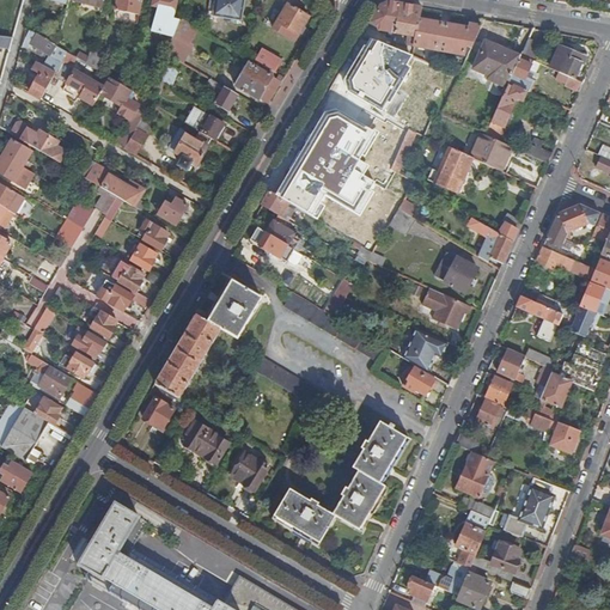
[(68,0),(67,4),(101,11),(103,0),(68,0)]
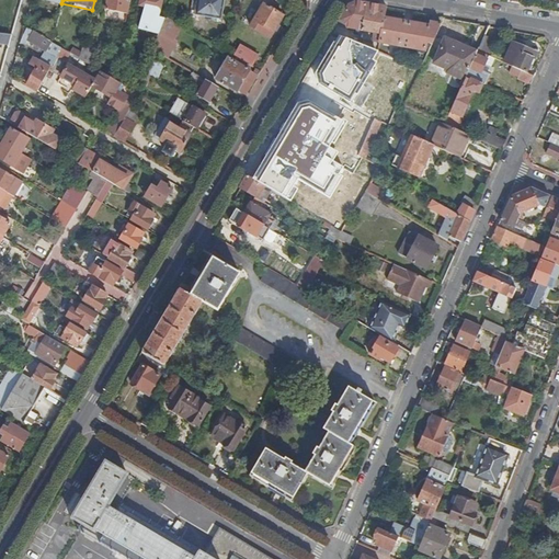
[(106,0),(105,8),(126,12),(128,0),(106,0)]
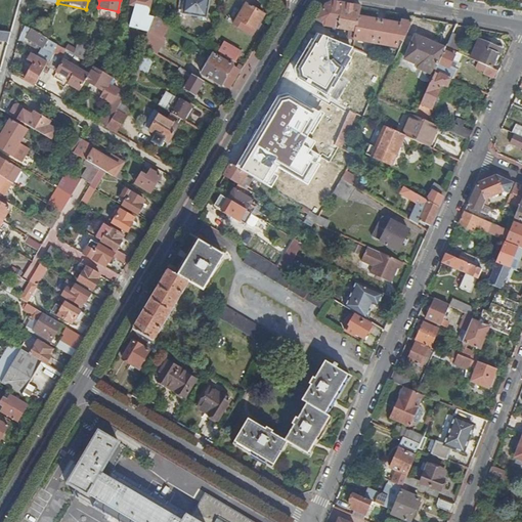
[(148,29),(154,15),(148,14),(150,0),(130,0),(129,5),(134,6),(130,26),(148,29)]
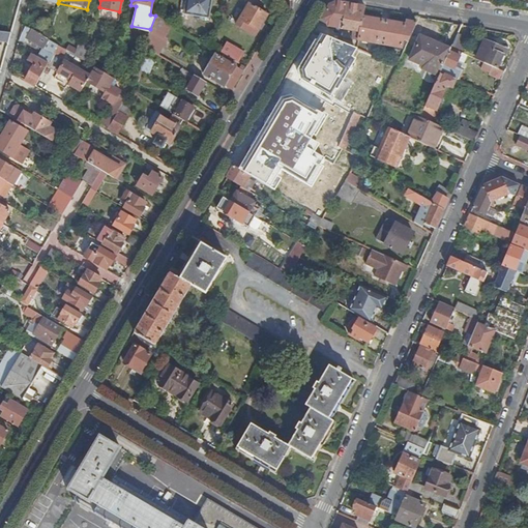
[(185,0),(183,12),(207,17),(210,0),(185,0)]
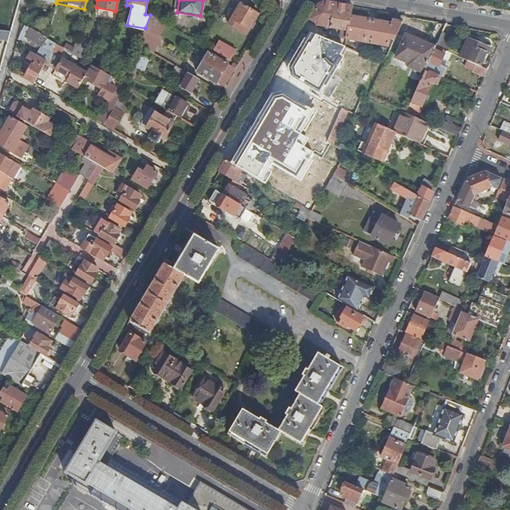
[(328,26),(332,2),(323,0),(316,4),(308,17),(311,23),(328,26)]
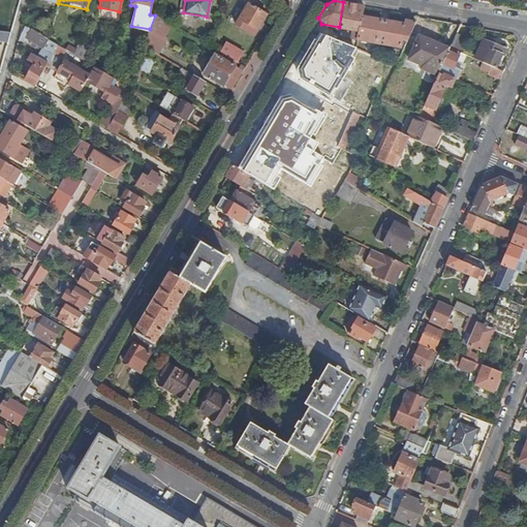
[(363,5),(343,2),(339,27),(358,31),(361,17),(363,5)]
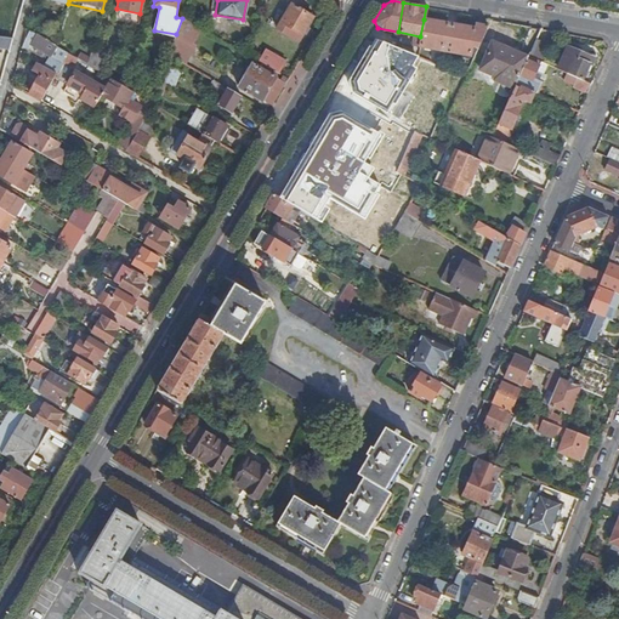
[(290,4),(277,28),(297,40),(312,16),(290,4)]
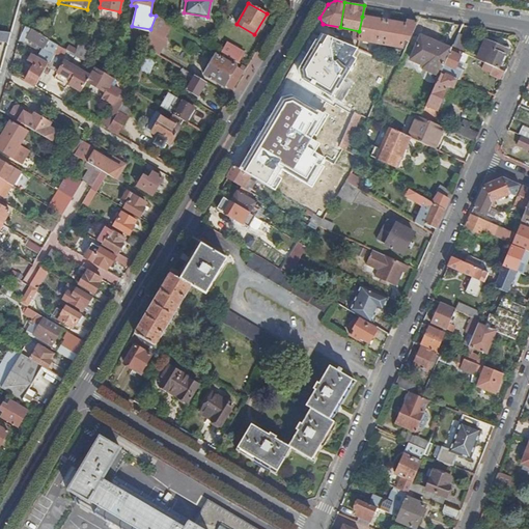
[(171,23),(156,15),(156,16),(150,29),(144,46),(148,48),(157,53),(165,38),(163,36),(171,23)]
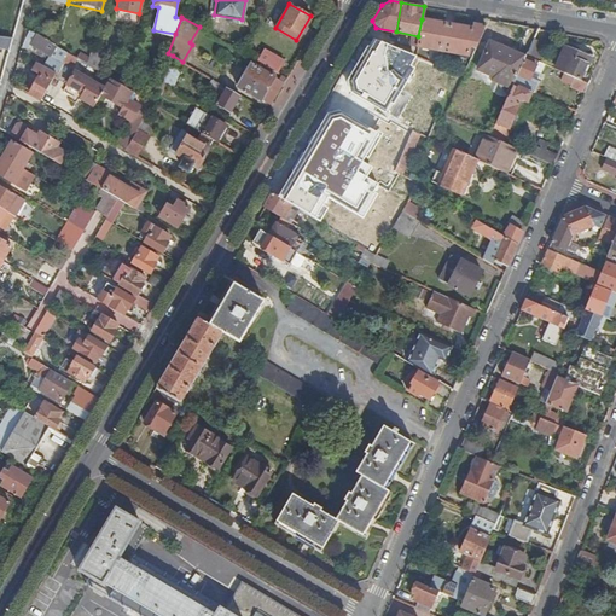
[(422,19),(418,36),(417,46),(466,54),(469,46),(475,46),(484,25),(471,23),(471,27),(422,19)]
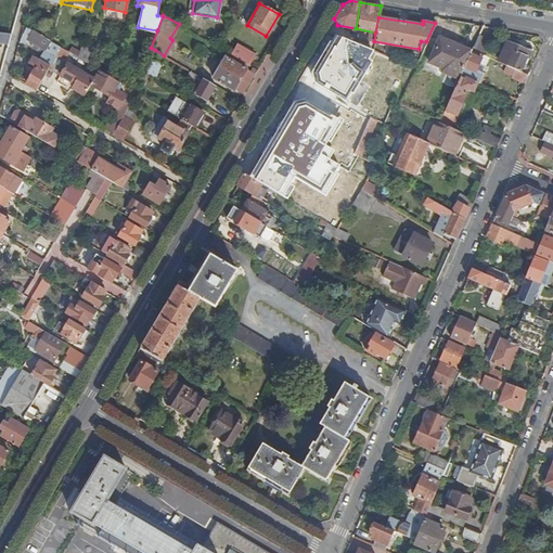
[(50,41),(26,27),(23,34),(30,36),(29,40),(44,49),(46,47),(50,50),(51,49),(56,52),(60,47),(50,41)]
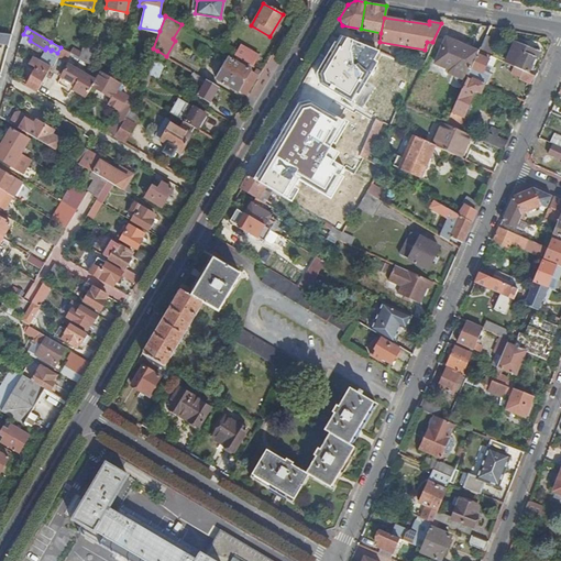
[(11,34),(0,32),(0,41),(8,43),(11,34)]
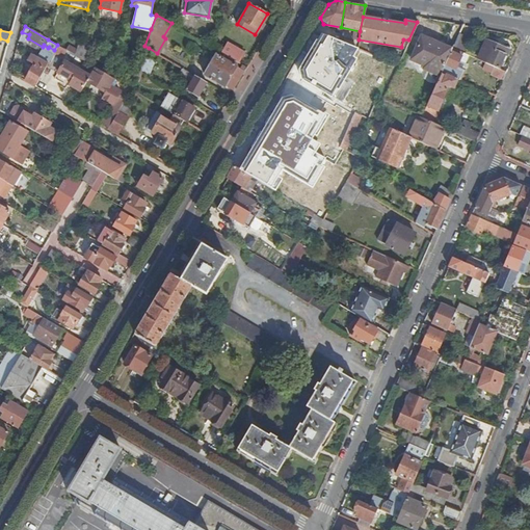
[(329,97),(358,48),(317,31),(296,68),(299,79),(329,97)]
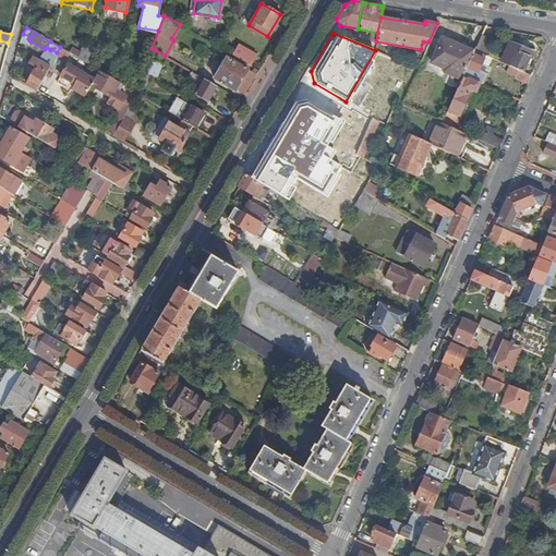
[(462,74),(473,50),(440,37),(433,56),(442,59),(438,65),(446,69),(449,62),(452,63),(449,70),(462,75),(462,74)]
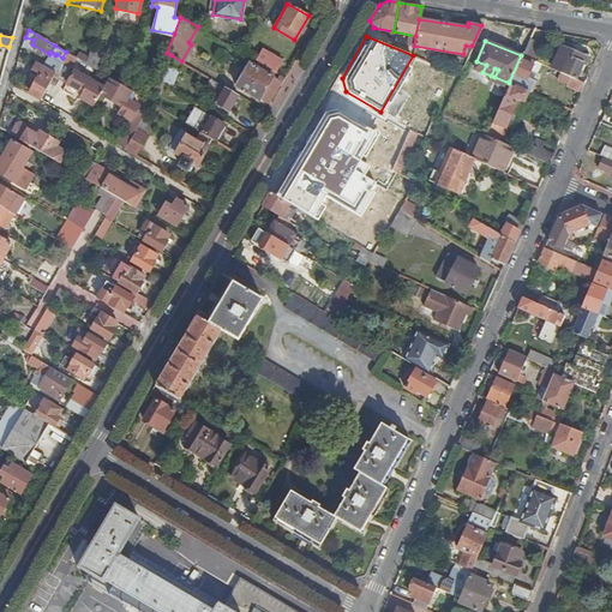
[(559,71),(577,78),(586,58),(583,58),(585,54),(564,46),(562,46),(552,67),(559,71)]
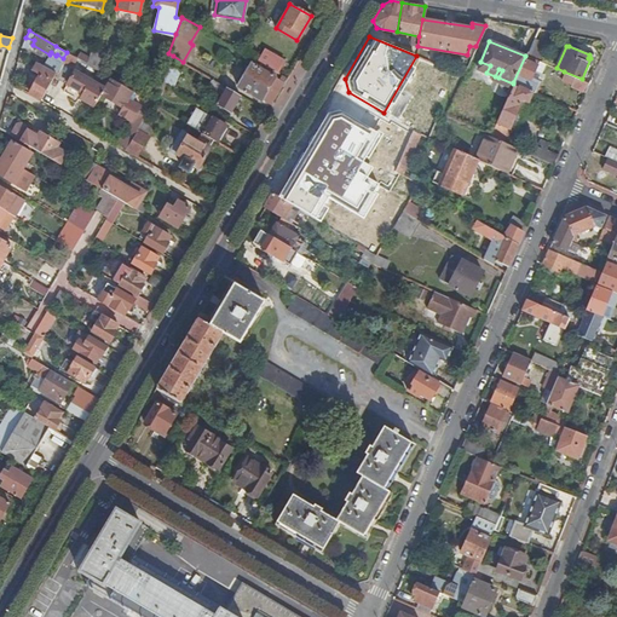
[(107,53),(91,48),(88,58),(86,64),(98,70),(101,73),(107,53)]
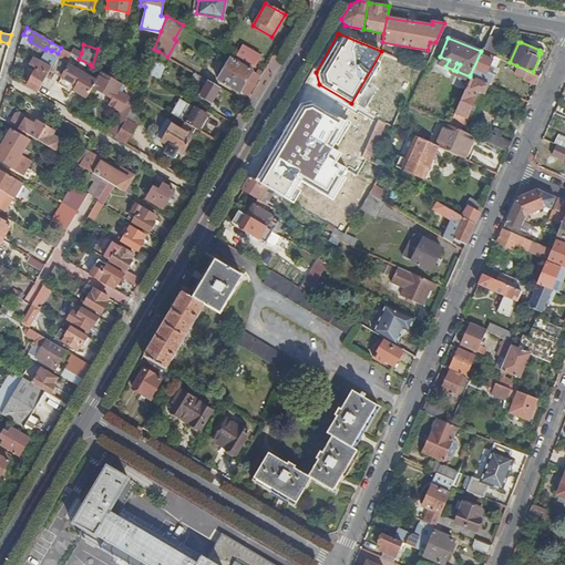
[(242,44),(235,55),(253,65),(259,54),(242,44)]
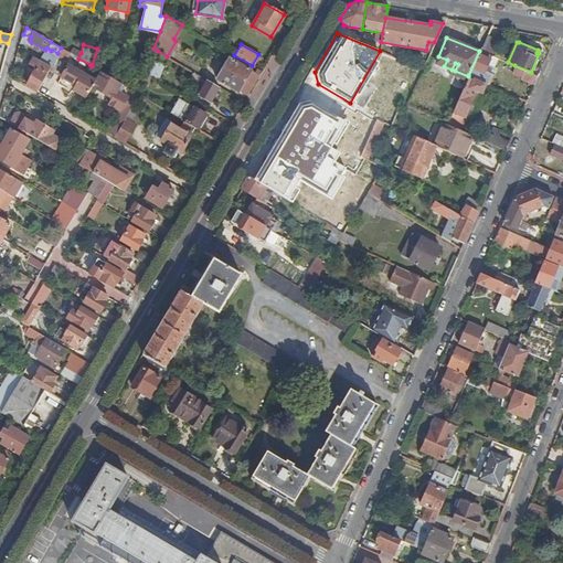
[(61,48),(57,53),(52,63),(51,66),(49,70),(57,74),(70,53),(61,48)]
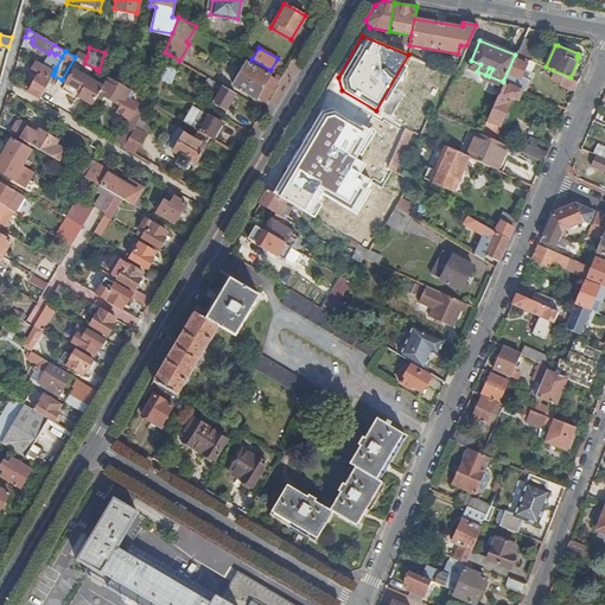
[(170,55),(165,52),(155,76),(161,80),(166,82),(172,67),(166,64),(170,55)]
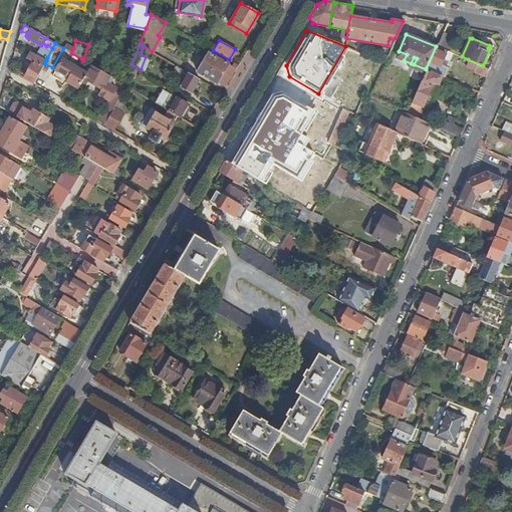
[(447,49),(436,45),(436,46),(426,68),(441,75),(443,76),(447,67),(440,64),(447,49)]
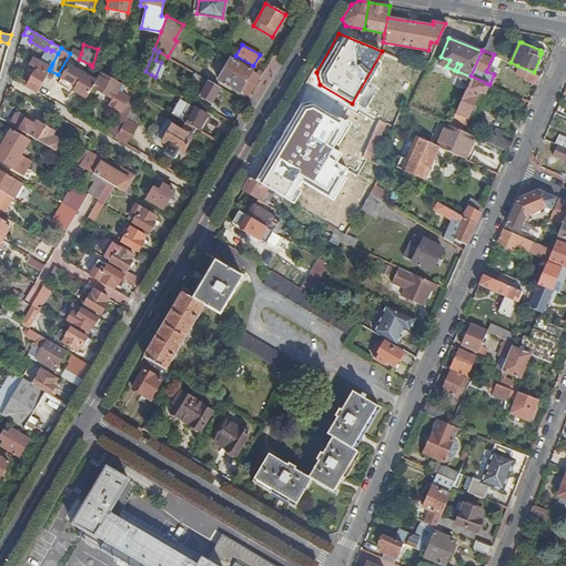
[(259,79),(263,71),(259,68),(255,72),(252,70),(253,66),(235,56),(232,53),(218,79),(239,91),(239,90),(249,95),(251,92),(248,91),(256,78),(259,79)]
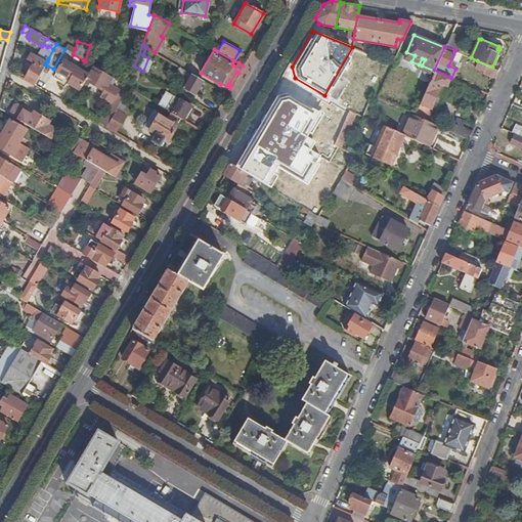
[(462,53),(455,50),(448,66),(455,69),(462,53)]
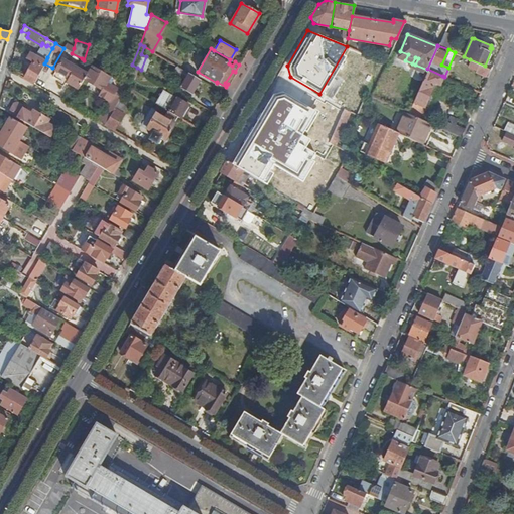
[(43,58),(29,51),(24,59),(31,62),(23,77),(33,83),(44,63),(46,60),(43,58)]
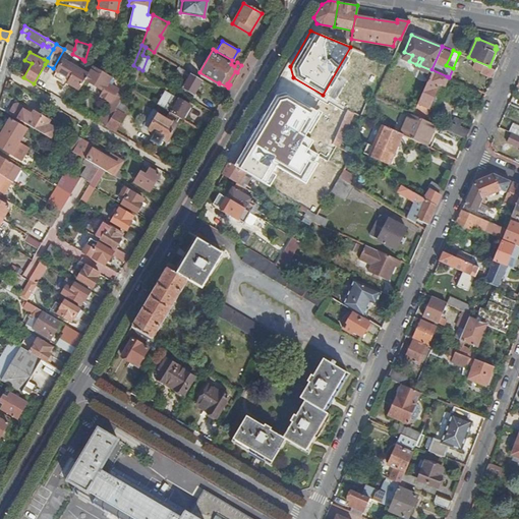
[(83,81),(84,79),(88,74),(72,65),(62,59),(56,70),(69,78),(66,82),(78,89),(83,81)]
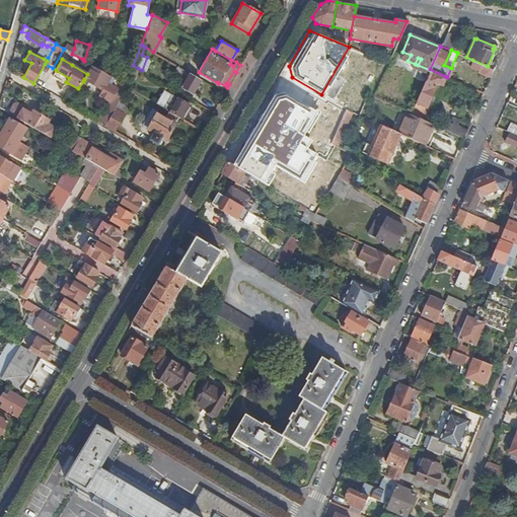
[(91,65),(84,61),(82,59),(80,63),(89,69),(91,65)]
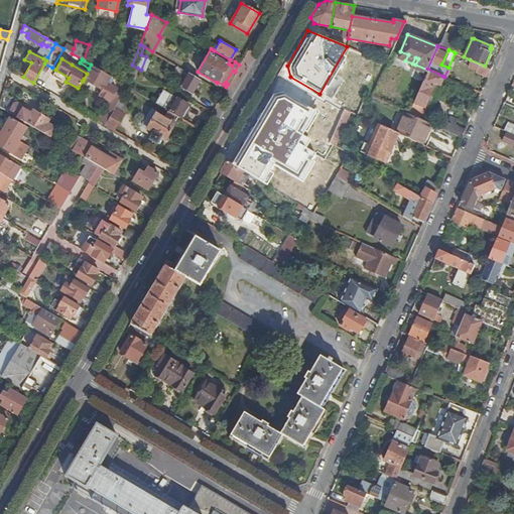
[(487,76),(491,68),(485,66),(470,59),(468,66),(476,70),(475,71),(487,76)]
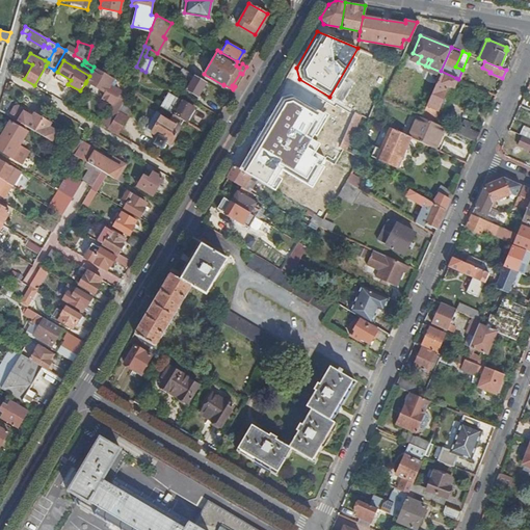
[(136,67),(133,75),(138,77),(141,70),(136,67)]
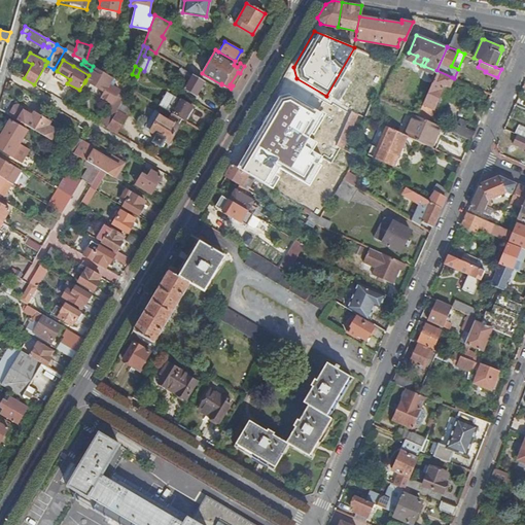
[(115,79),(108,75),(94,67),(89,75),(86,80),(85,80),(84,82),(89,84),(90,82),(104,92),(101,97),(110,102),(106,109),(114,113),(116,110),(128,91),(130,88),(127,86),(126,85),(118,97),(116,95),(118,91),(111,86),(115,79)]
